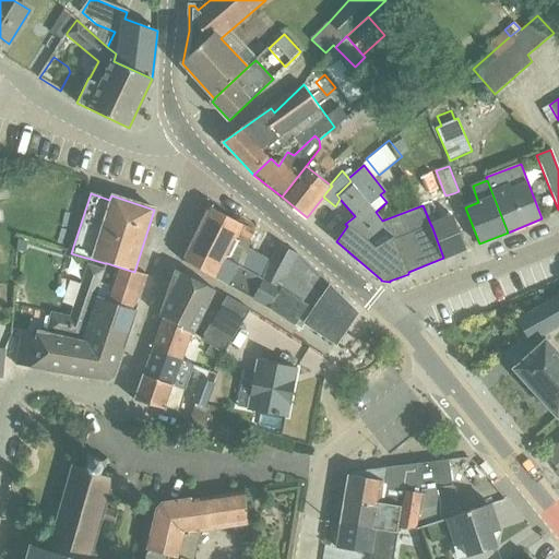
[(442,222),(431,225),(443,258),(444,259),(466,249),(448,200),(437,204),(442,222)]
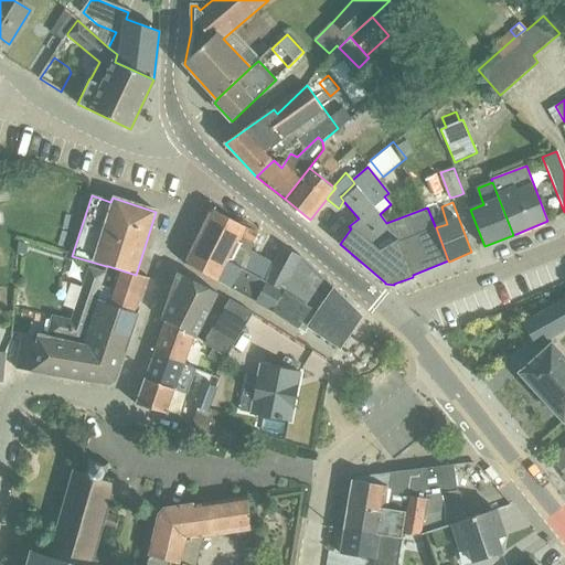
[(270,266),(247,254),(258,234),(210,210),(183,264),(272,312),(301,258),(281,247),(270,266)]
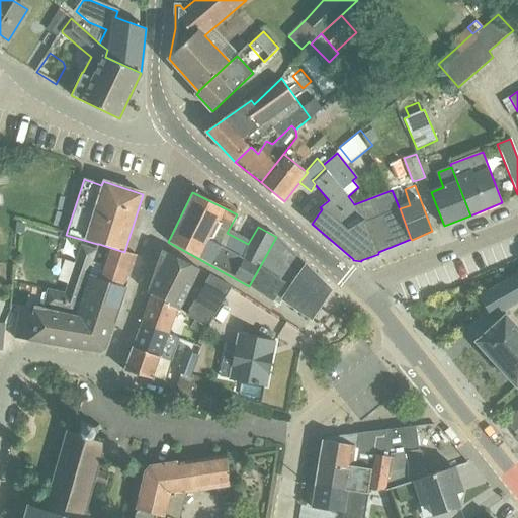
[(328,294),(328,287),(276,237),(249,286),(279,306),(283,300),(311,320),(328,294)]
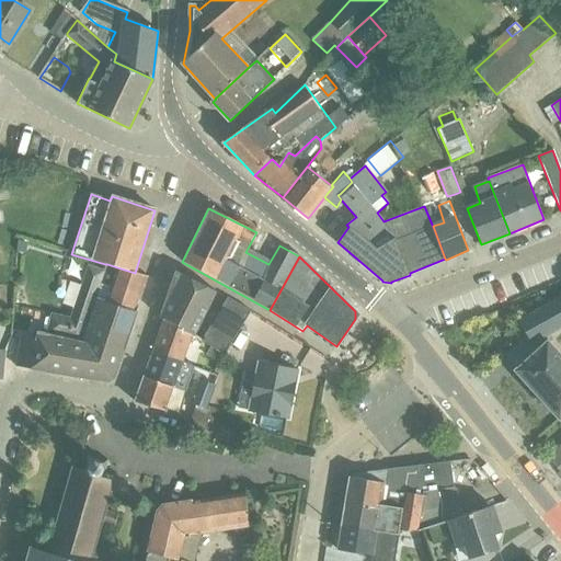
[(45,319),(42,332),(83,342),(89,323),(102,285),(111,287),(117,267),(107,264),(105,268),(89,263),(70,317),(52,313),(49,318),(45,319)]
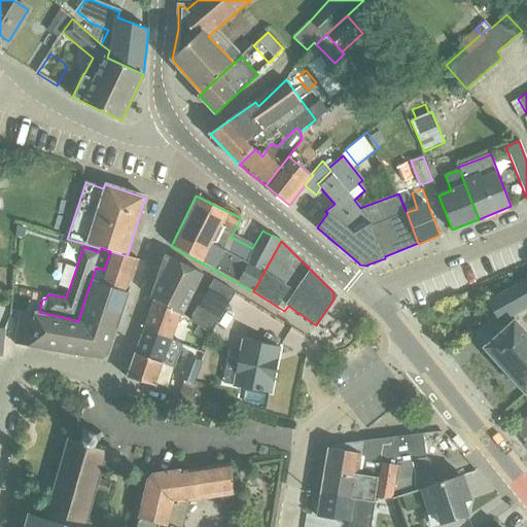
[(139,260),(127,256),(110,251),(104,270),(96,268),(83,304),(120,315),(139,260)]
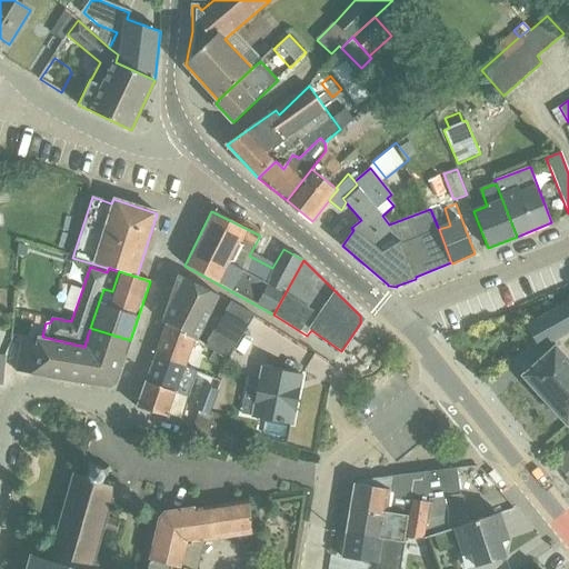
[(197,341),(220,297),(180,277),(172,292),(175,293),(167,308),(169,309),(162,322),(167,325),(196,341),(197,341)]
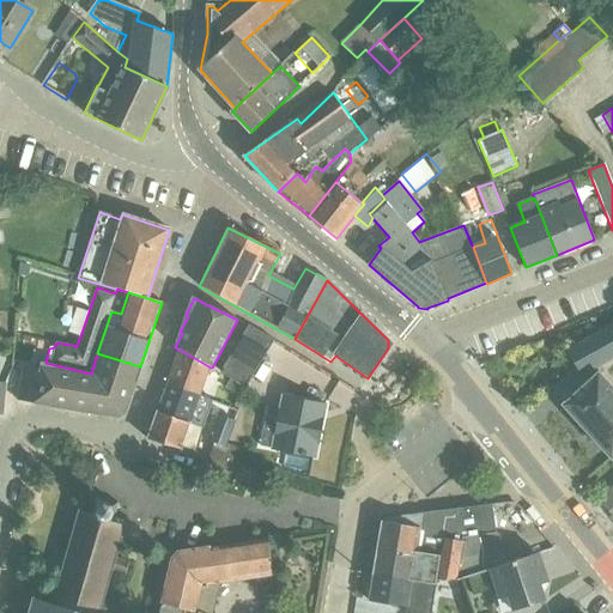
[(563,405),(611,457),(612,455),(612,387),(596,370),(612,359),(612,323),(566,351),(576,369),(551,389),(564,404),(563,405)]
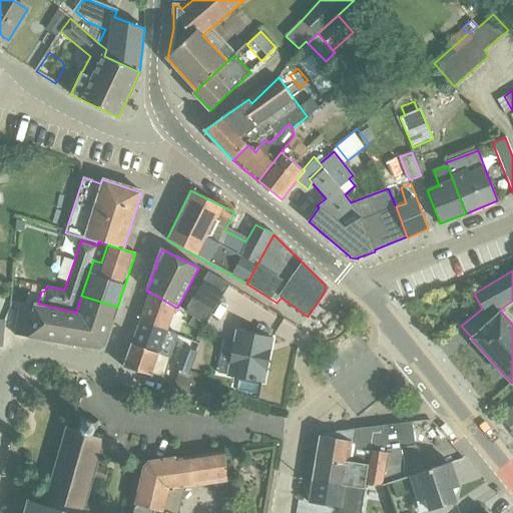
[(204,325),(229,285),(208,273),(184,312),(204,325)]
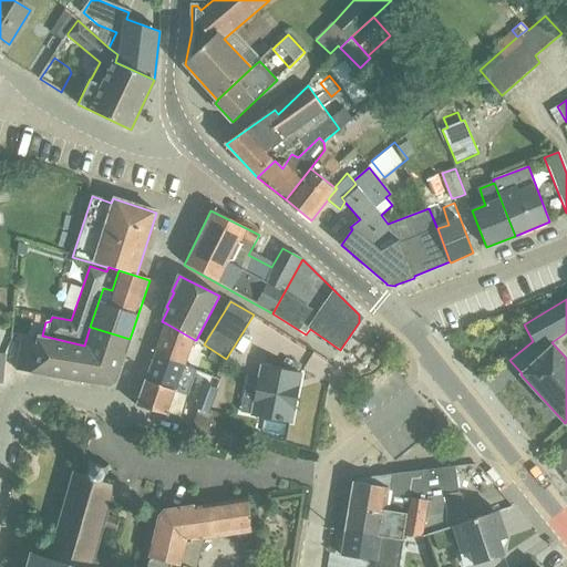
[(185,367),(195,340),(166,323),(154,357),(185,367)]
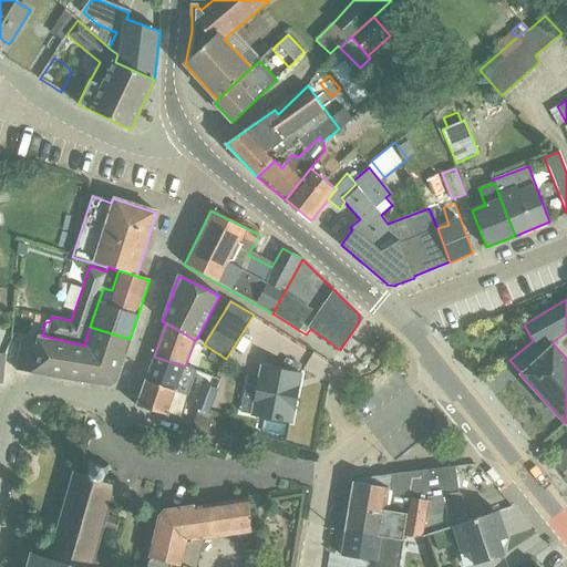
[(124,354),(130,339),(90,327),(84,346),(124,354)]
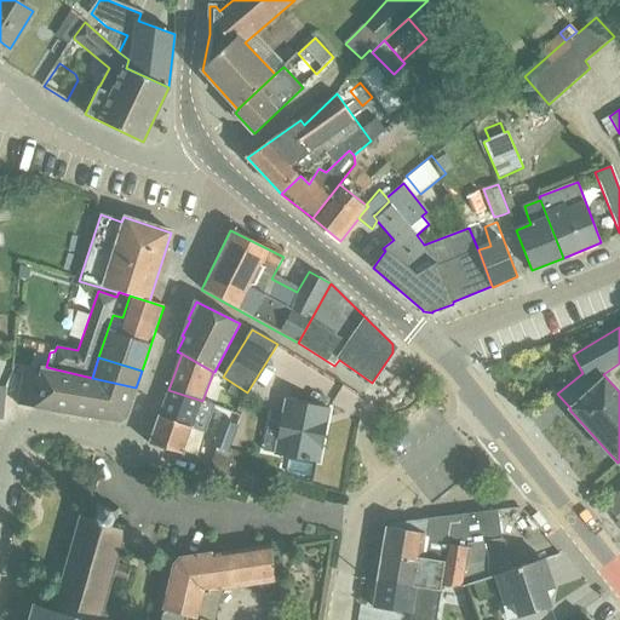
[(92,378),(46,367),(40,366),(39,377),(33,408),(120,423),(126,419),(136,388),(92,378)]
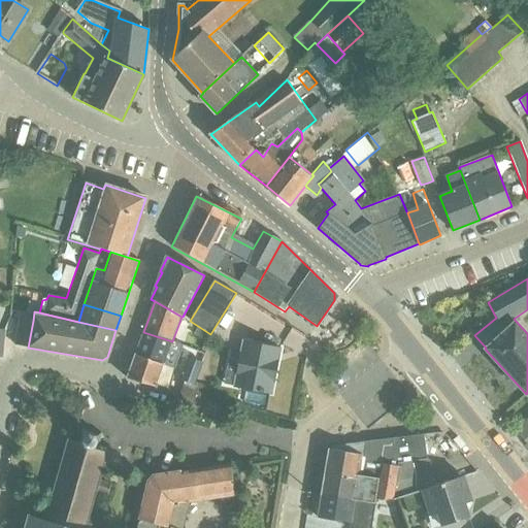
[(28,348),(33,321),(20,319),(15,345),(28,348)]
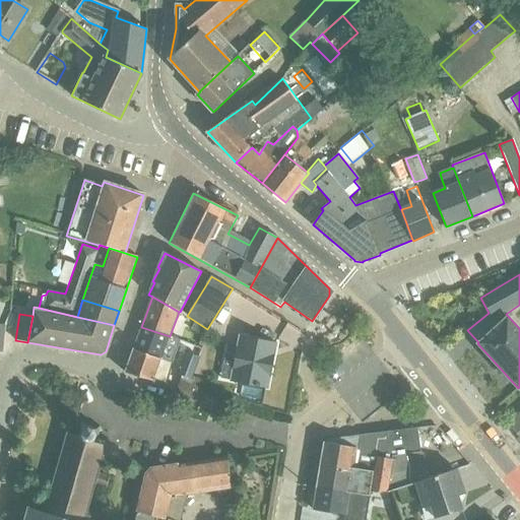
[(195,322),(191,329),(200,335),(204,327),(195,322)]
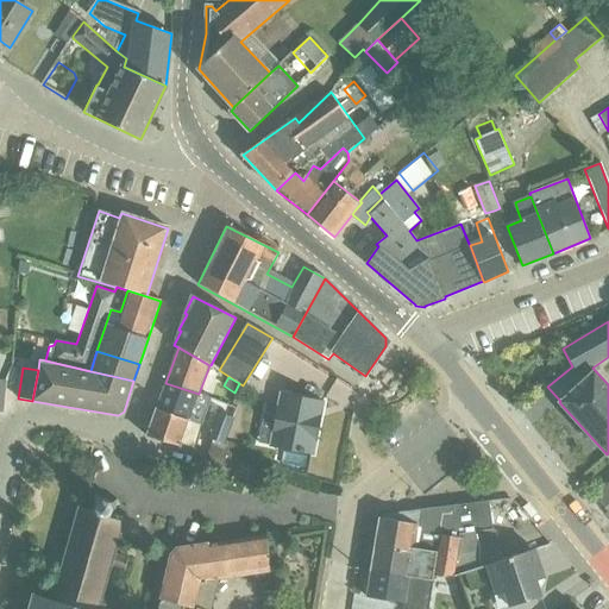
[(208,397),(199,394),(165,383),(156,410),(189,421),(192,415),(201,418),(208,397)]
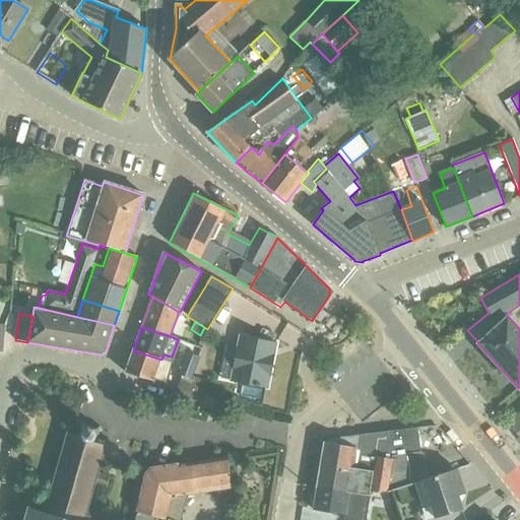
[(231,381),(267,388),(275,343),(240,336),(238,346),(231,381)]
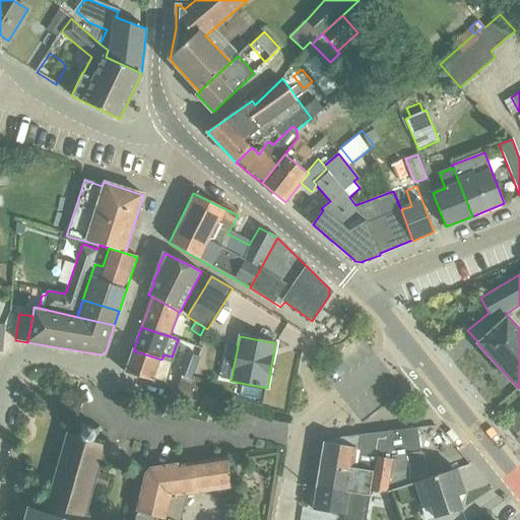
[(228,344),(220,378),(231,381),(238,346),(228,344)]
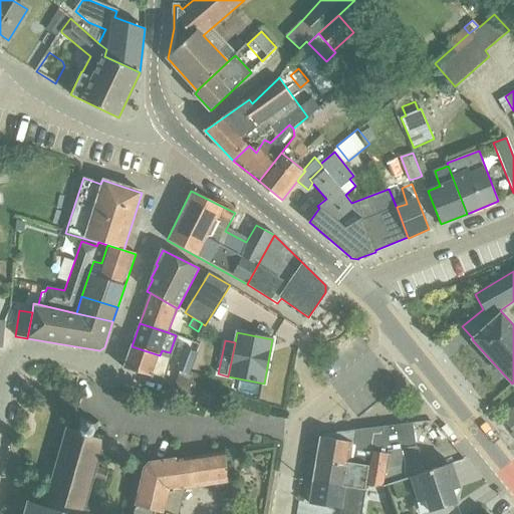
[(171,359),(160,355),(132,346),(123,368),(165,380),(171,359)]
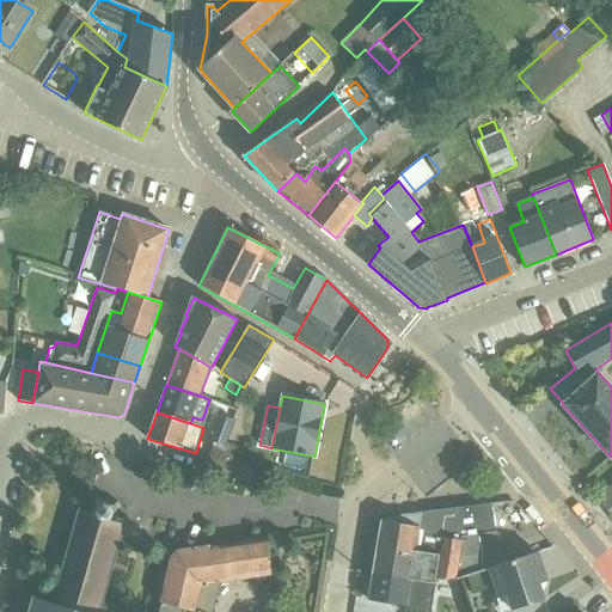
[(204,473),(231,481),(240,448),(227,442),(236,422),(219,415),(209,441),(213,442),(204,473)]
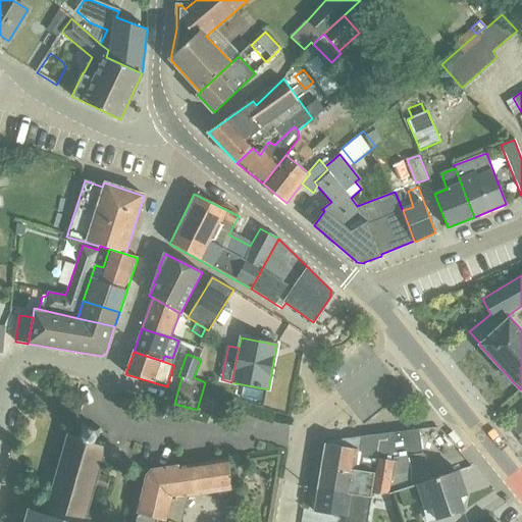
[(521,424),(518,420),(511,427),(521,440),(521,424)]
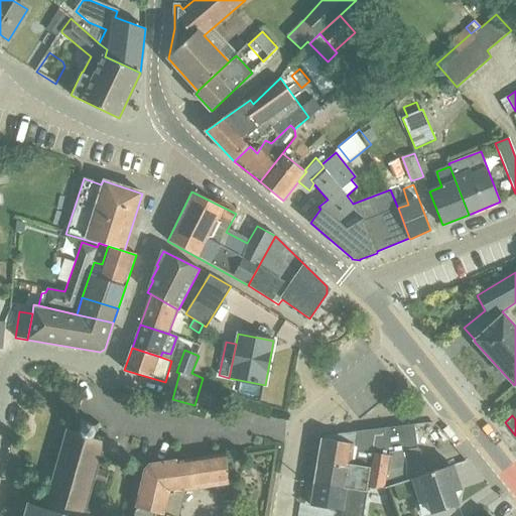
[(106,441),(95,437),(98,429),(101,427),(99,423),(96,425),(85,421),(83,418),(79,420),(81,423),(78,433),(67,430),(67,432),(44,509),(31,505),(28,504),(27,507),(24,515),(83,515),(94,481),(105,484),(109,474),(97,470),(105,445),(105,443),(106,441)]
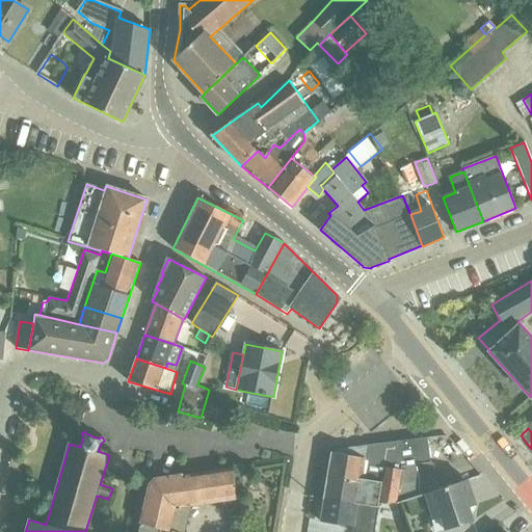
[(423,495),(437,489),(436,478),(432,479),(427,439),(365,446),(364,458),(363,456),(362,455),(360,454),(358,454),(356,454),(355,454),(353,454),(352,455),(351,456),(333,453),(331,453),(324,499),(378,507),(378,504),(396,503),(423,495)]
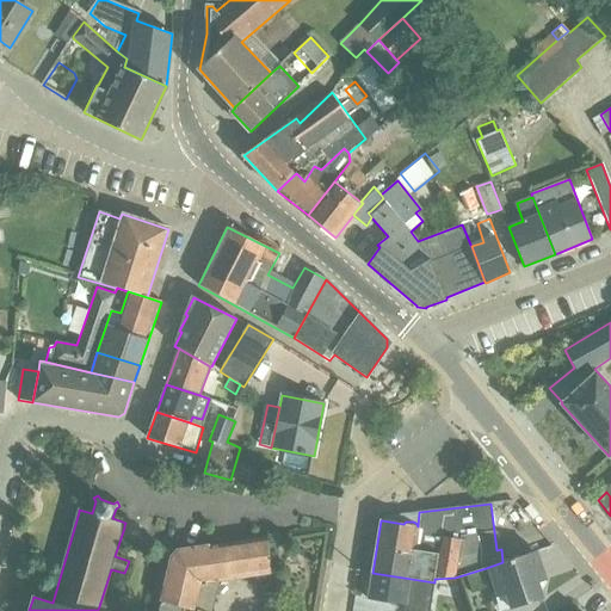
[(419,512),(382,517),(382,520),(403,524),(405,523),(406,522),(408,522),(409,522),(412,522),(413,522),(415,523),(417,524),(418,526),(419,512)]
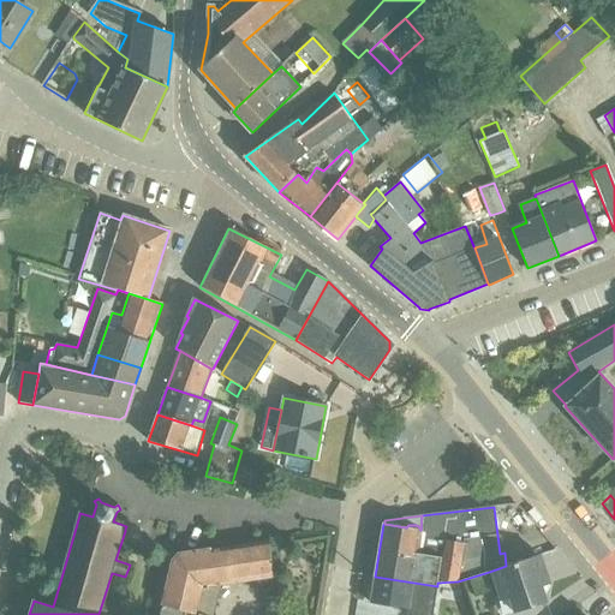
[(257,580),(260,593),(274,592),(270,541),(178,555),(177,555),(173,560),(160,614),(213,614),(221,586),(257,580)]
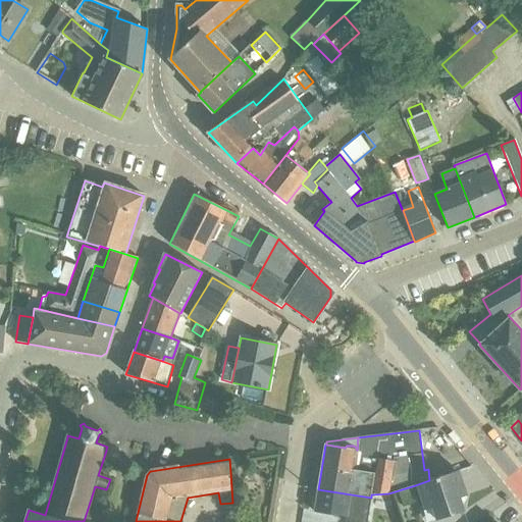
[(464,511),(459,499),(466,496),(458,471),(429,480),(415,485),(423,511),(430,508),(435,521),(464,511)]
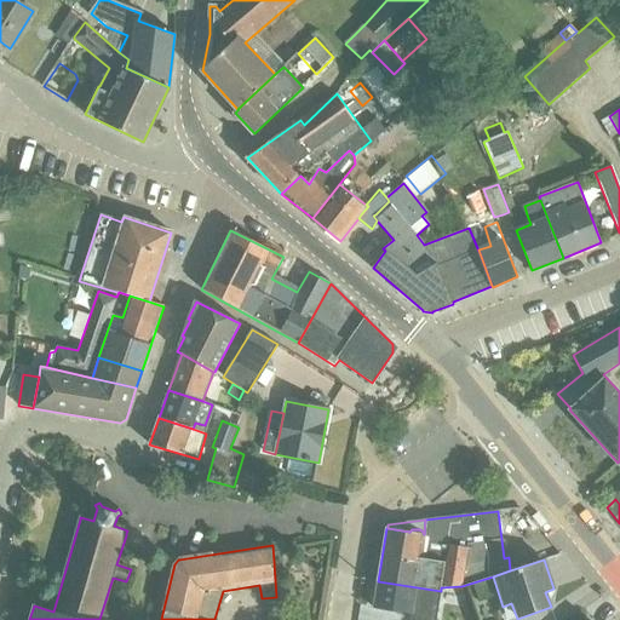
[(378,581),(373,608),(412,613),(409,619),(436,619),(441,591),(378,581)]
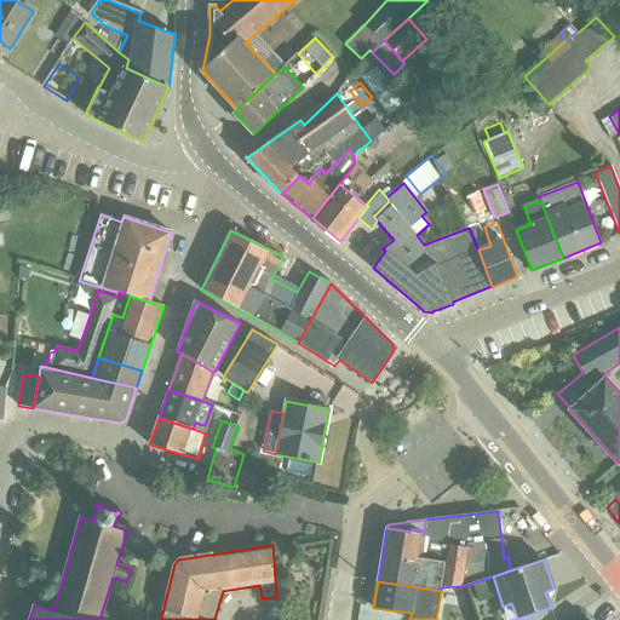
[(503,607),(500,607),(500,616),(503,619),(512,619),(517,619),(511,603),(503,607)]
